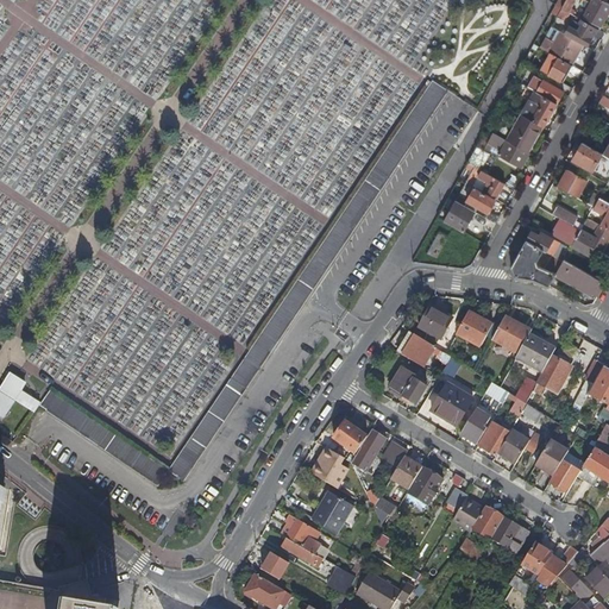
[(608,13),(608,2),(603,0),(592,0),(592,2),(588,0),(566,0),(563,7),(570,12),(578,16),(579,17),(582,13),(572,8),(576,0),(585,0),(586,0),(584,5),(589,7),(584,16),(591,20),(591,22),(601,27),(608,13)]
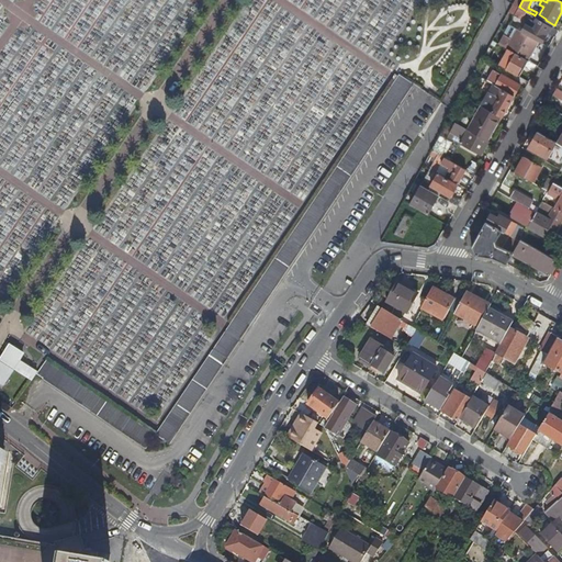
[(510,11),(515,13),(519,7),(514,3),(510,11)]
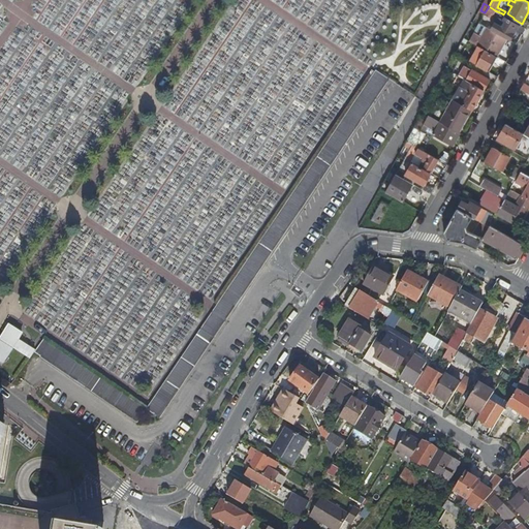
[(491,18),(495,10),(489,6),(485,12),(485,13),(491,18)]
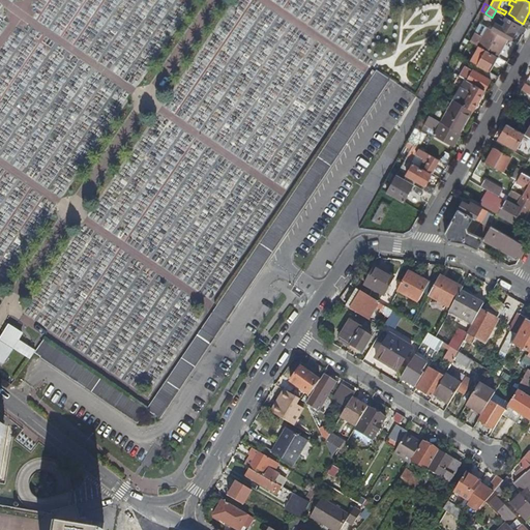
[(523,34),(527,28),(522,25),(506,17),(504,15),(503,13),(497,23),(497,22),(493,29),(509,38),(511,40),(516,33),(512,32),(514,29),(523,34)]
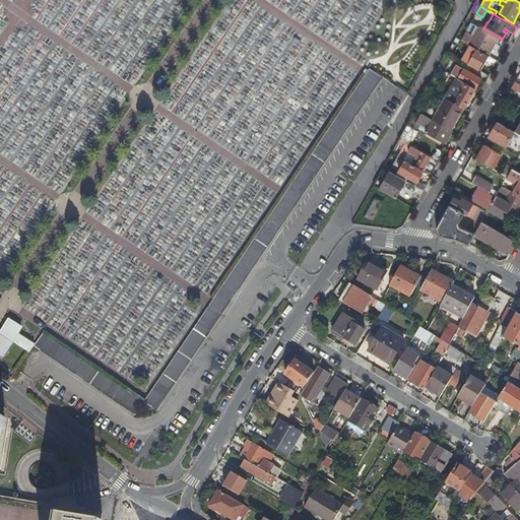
[(512,24),(513,23),(505,18),(505,17),(499,13),(497,16),(512,24)]
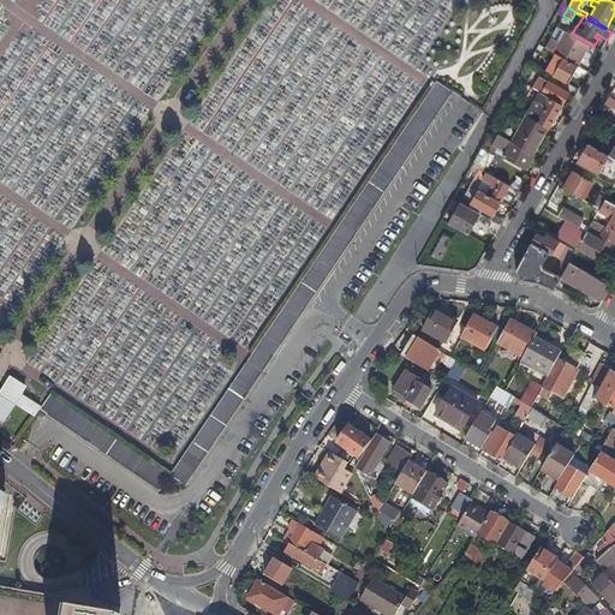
[(579,64),(591,45),(572,34),(567,31),(561,43),(551,37),(547,47),(556,53),(557,53),(560,54),(561,53),(579,64)]
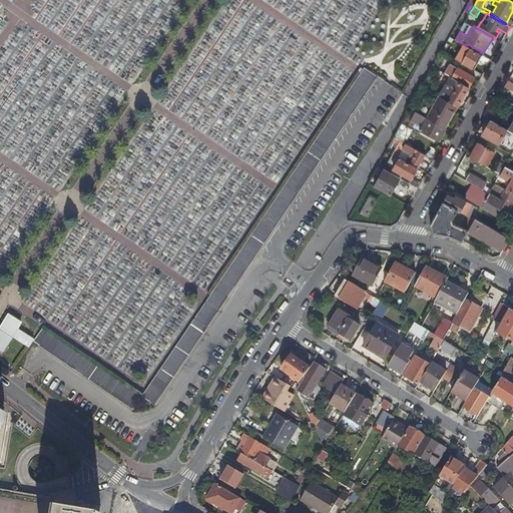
[(481,53),(467,45),(465,44),(464,44),(456,58),(472,68),(481,53)]
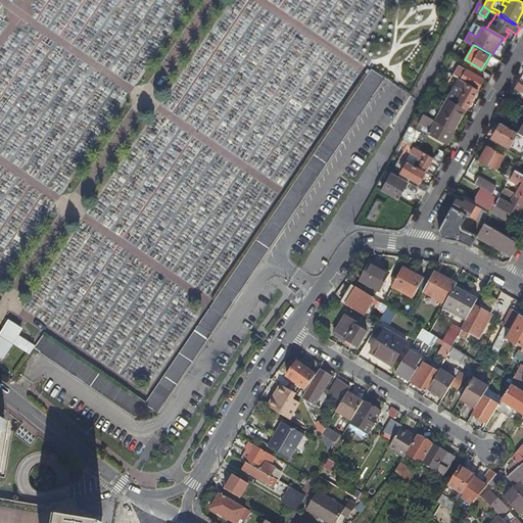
[(491,55),(490,54),(481,69),(483,70),(491,55)]
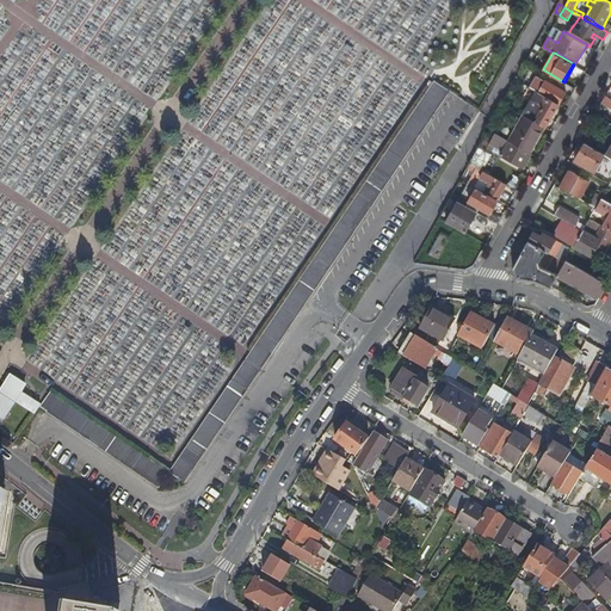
[(537,75),(531,87),(541,93),(560,104),(567,92),(537,75)]
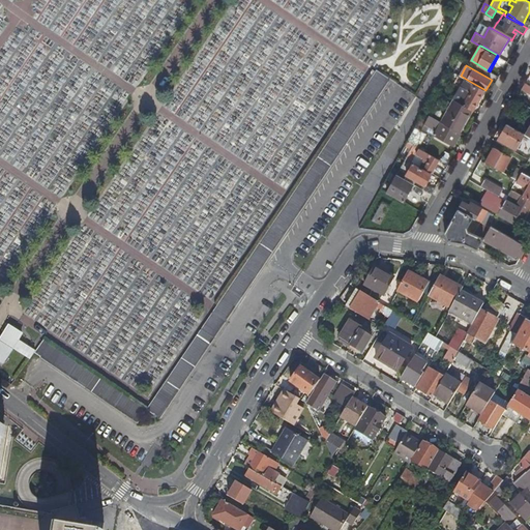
[(378,72),(148,411),(160,420),(390,81),(378,72)]
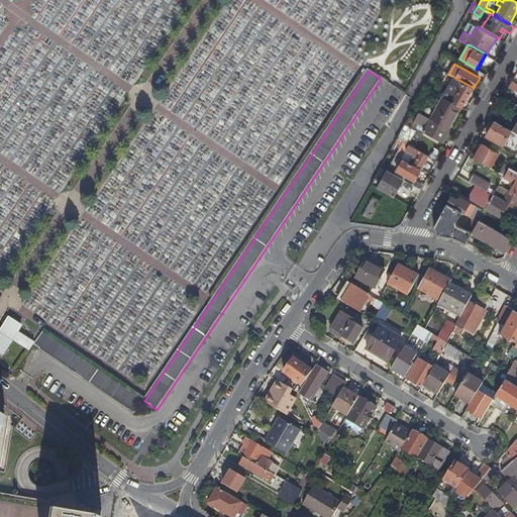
[(462,107),(474,88),(457,79),(446,98),(460,106),(462,107)]
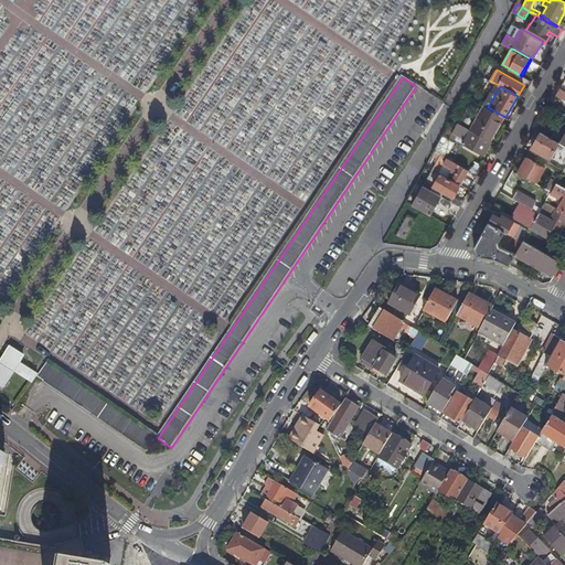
[(494,131),(503,116),(488,107),(486,106),(477,121),(476,121),(471,129),(486,138),(491,129),(494,131)]
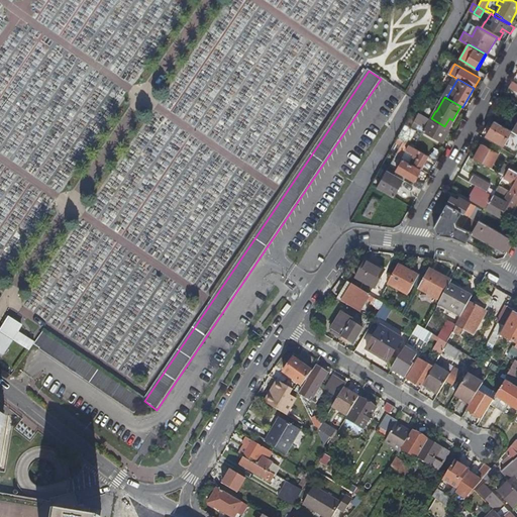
[(443,140),(449,129),(444,126),(431,118),(419,112),(416,118),(411,127),(415,129),(419,123),(426,127),(424,130),(443,140)]
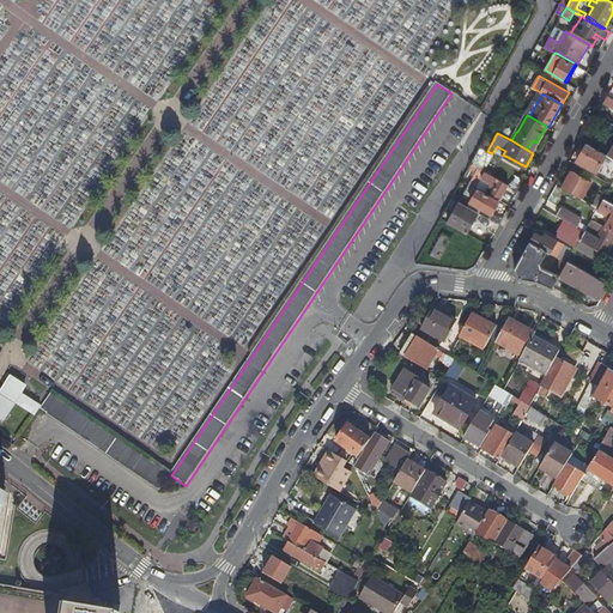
[(493,140),(487,137),(480,147),(487,151),(493,140)]
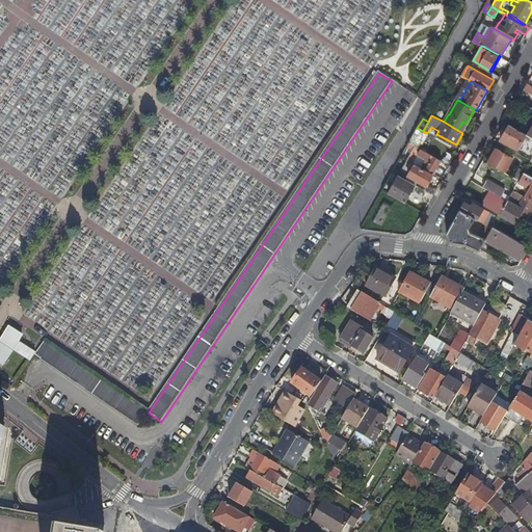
[(519,150),(527,134),(510,124),(501,139),(519,150)]
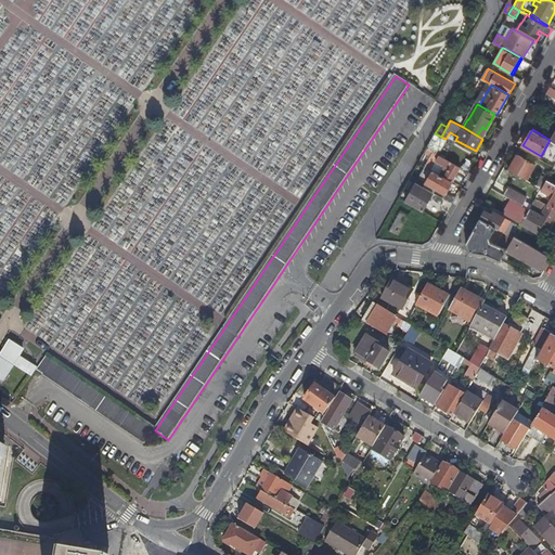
[(449,166),(444,176),(452,181),(460,167),(438,154),(434,151),(426,165),(430,168),(431,168),(437,159),(446,164),(449,166)]
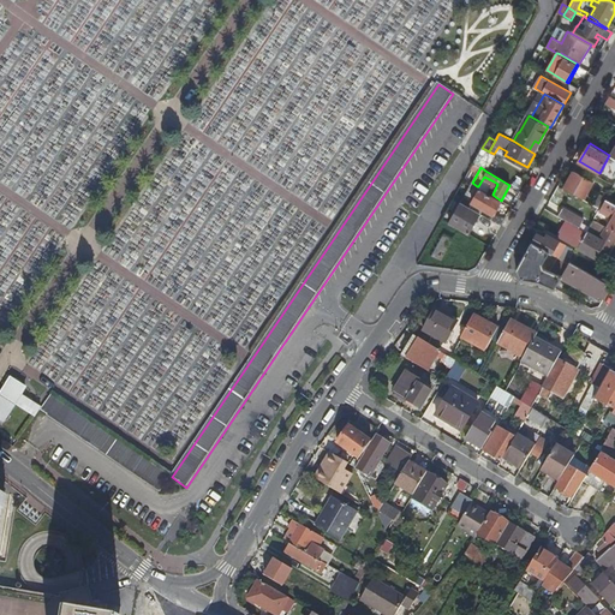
[(574,171),(565,187),(584,198),(593,181),(574,171)]
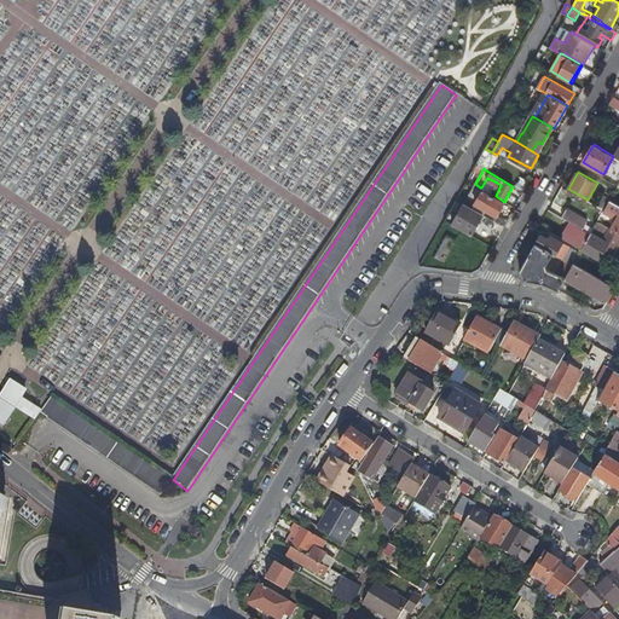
[(497,183),(491,194),(496,196),(501,185),(497,183)]
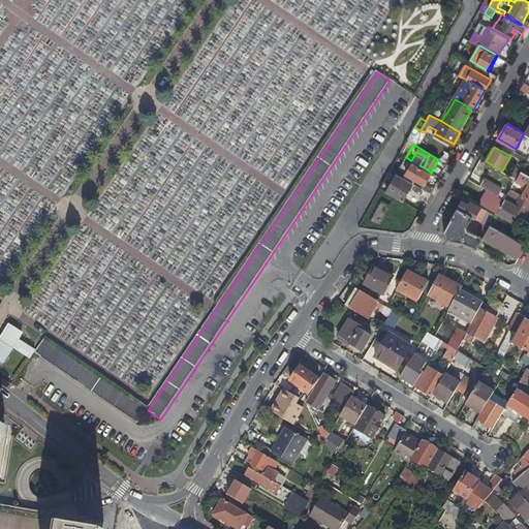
[(424,184),(425,183),(431,173),(412,162),(406,174),(403,172),(410,160),(406,157),(397,174),(412,183),(413,183),(415,179),(424,184)]
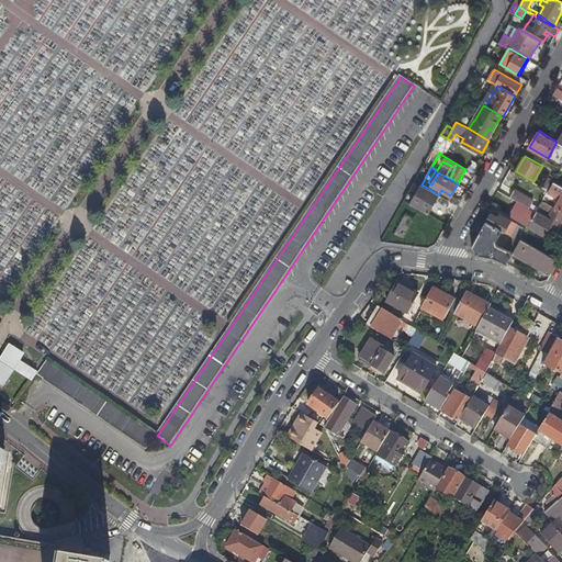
[(550,178),(543,188),(549,191),(554,181),(550,178)]
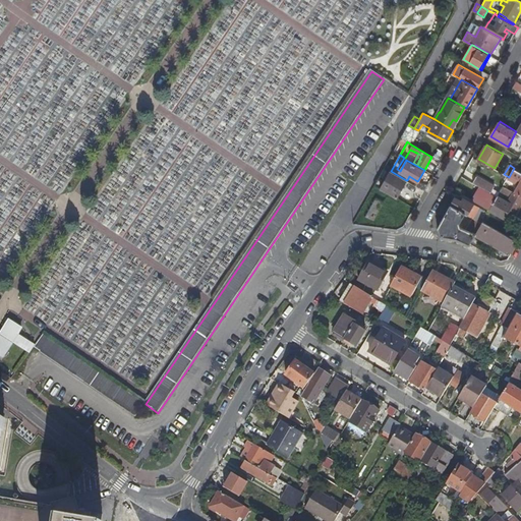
[(520,171),(514,168),(509,177),(520,183),(520,185),(517,193),(520,195),(520,171)]
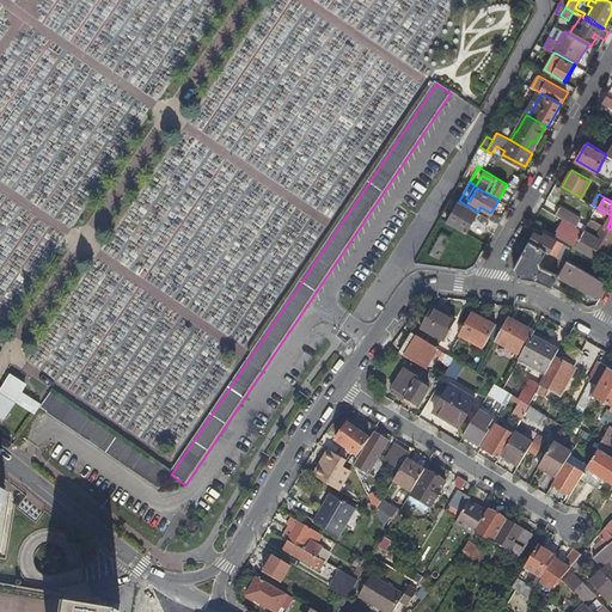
[(466,232),(477,212),(459,201),(447,221),(456,226),(466,232)]
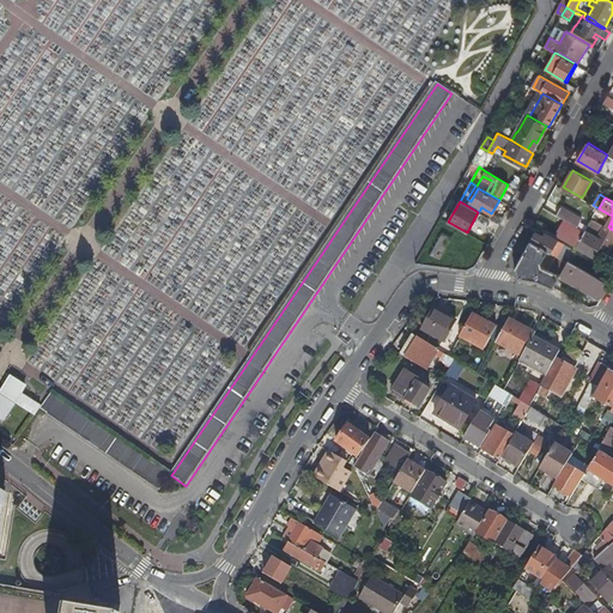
[(562,207),(557,214),(577,226),(582,218),(562,207)]
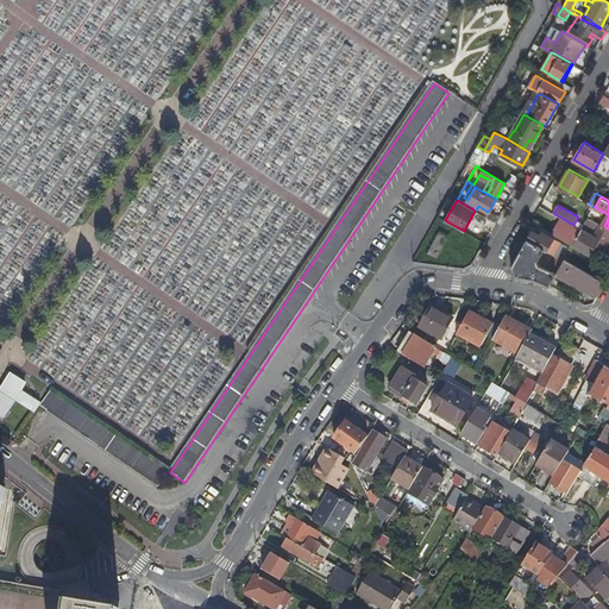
[(501,214),(489,211),(488,212),(485,217),(493,221),(496,223),(501,214)]
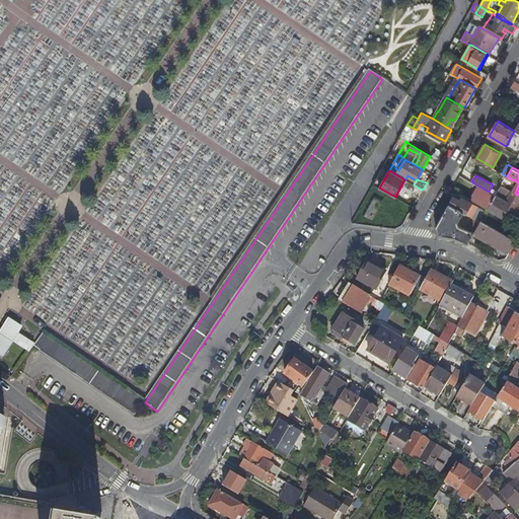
[(417,194),(420,189),(414,184),(411,182),(408,188),(417,194)]
